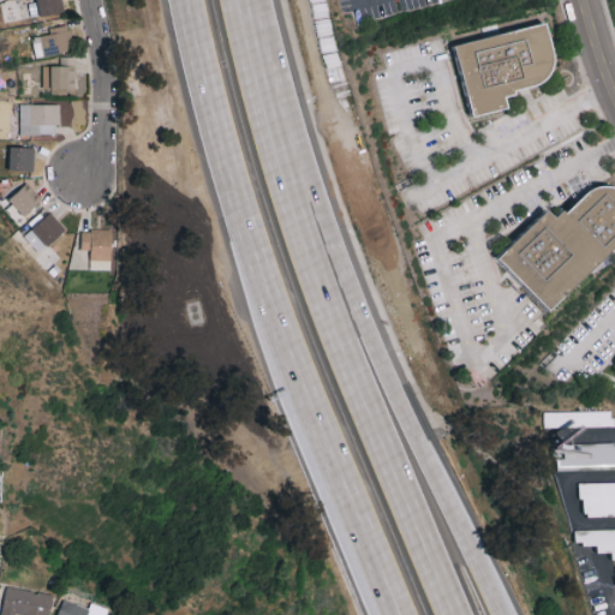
[(37,0),(39,15),(64,11),(61,0),(37,0)]
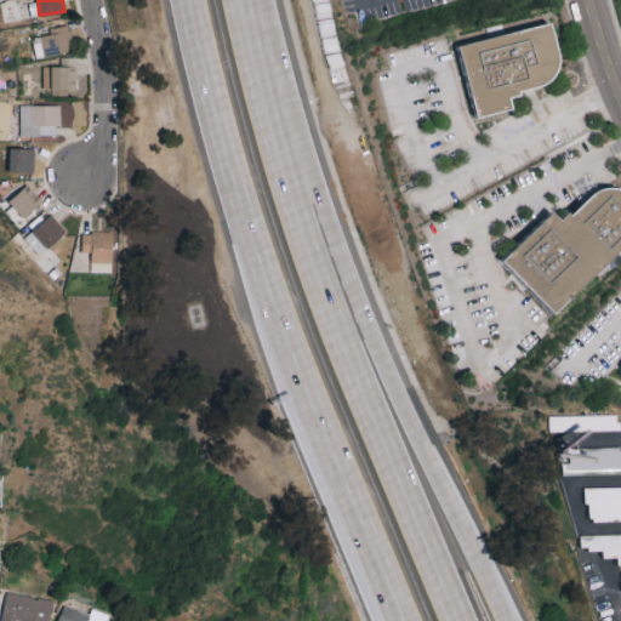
[(36,56),(74,50),(69,24),(49,27),(50,33),(33,36),(36,56)]
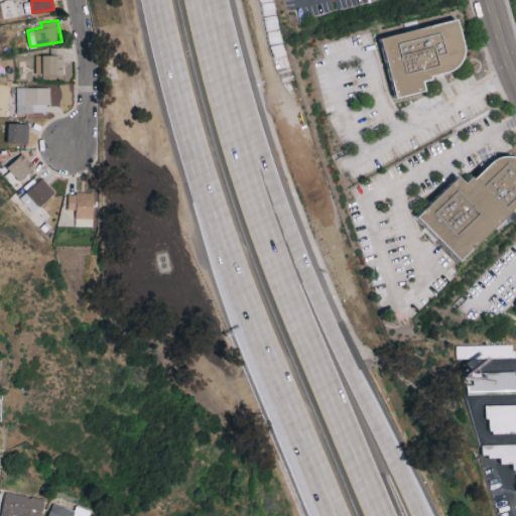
[(411,103),(402,106),(391,55),(389,47),(411,41),(465,29),(472,55),(473,57),(473,58),(468,69),(459,78),(437,83),(438,86),(429,89),(430,99),(411,103)]
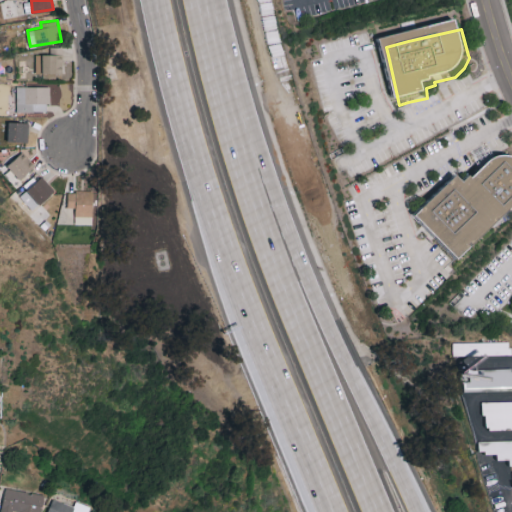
[(63,72),(63,53),(35,54),(36,72),(63,72)]
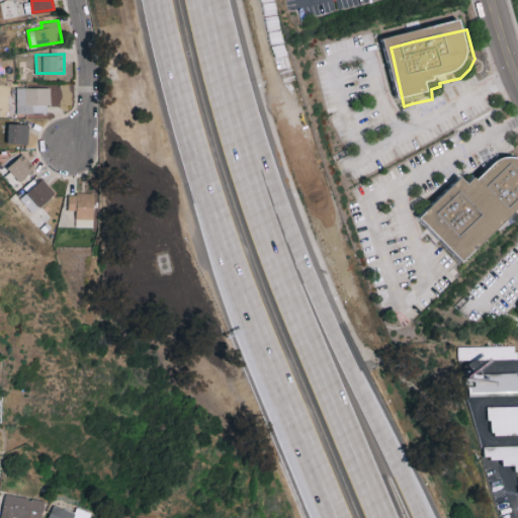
[(50,86),(16,87),(17,112),(50,112),(50,86)]
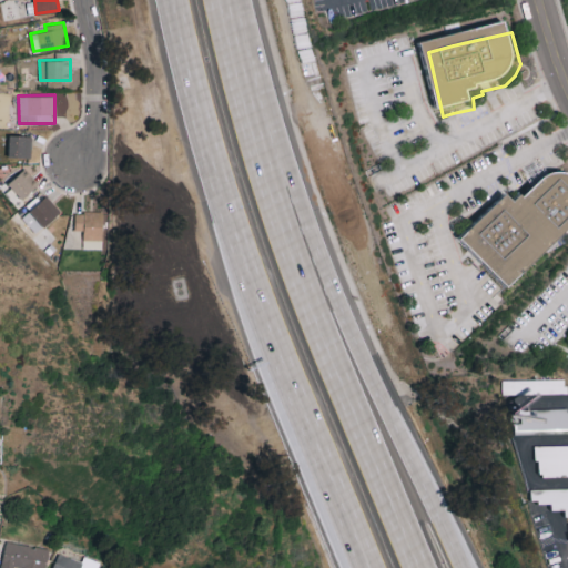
[(32,134),(9,134),(9,155),(31,156),(32,134)]
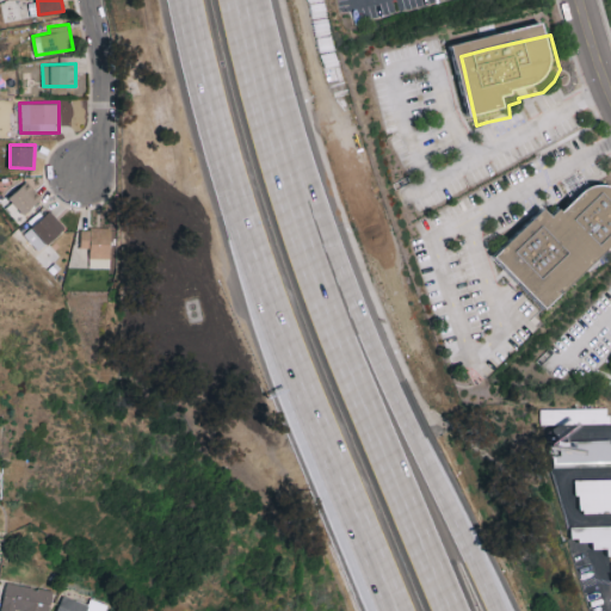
[(10,197),(25,214),(42,197),(26,180),(10,197)]
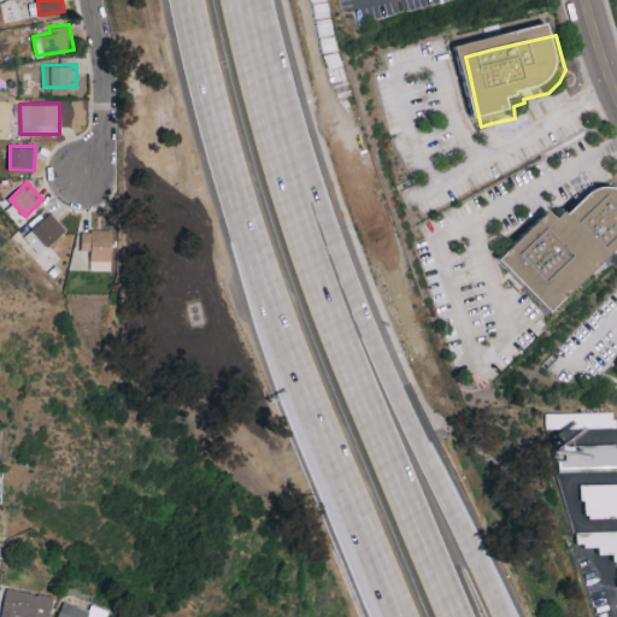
[(616,258),(589,286),(566,309),(554,322),(522,287),(505,268),(554,218),(562,225),(566,223),(573,219),(581,212),(592,203),(604,194),(611,194),(616,195),(616,258)]
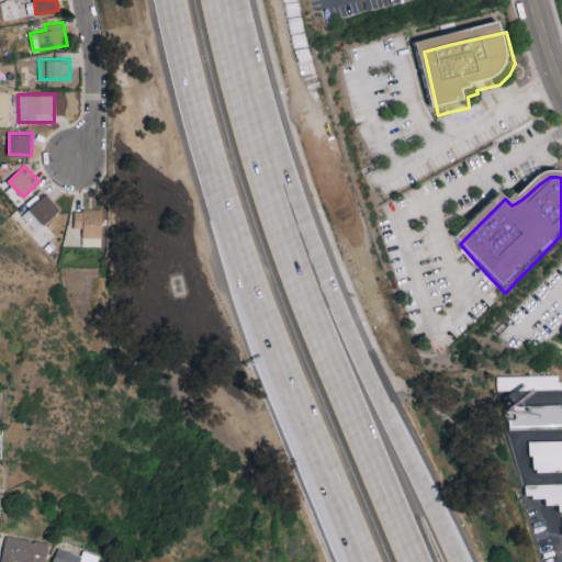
[(59,209),(45,193),(23,215),(37,231),(59,209)]
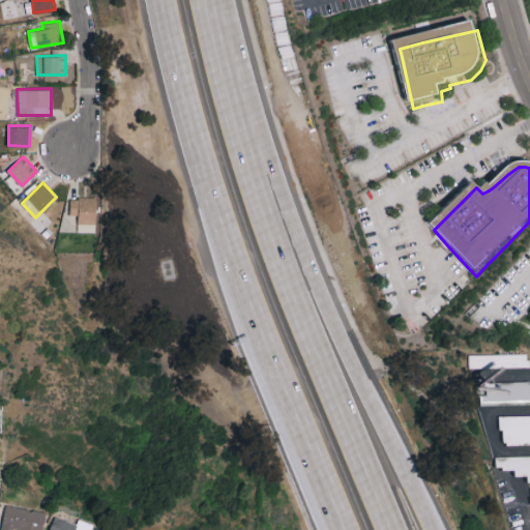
[(78,223),(96,224),(96,198),(70,197),(70,214),(78,214),(78,223)]
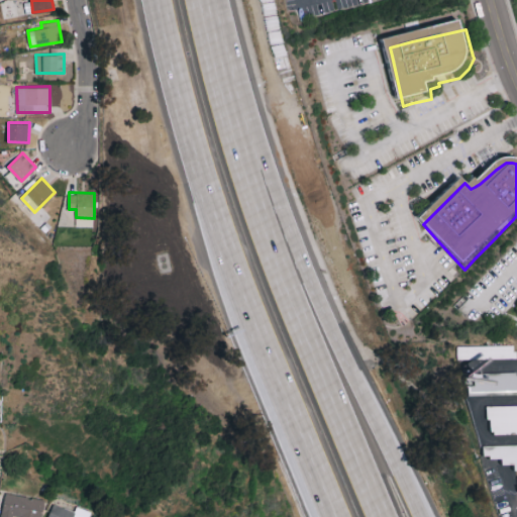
[(516,350),(516,358),(498,357),(493,363),(487,369),(476,368),(457,366),(457,363),(456,346),(476,346),(513,344),(514,350),(516,350)]
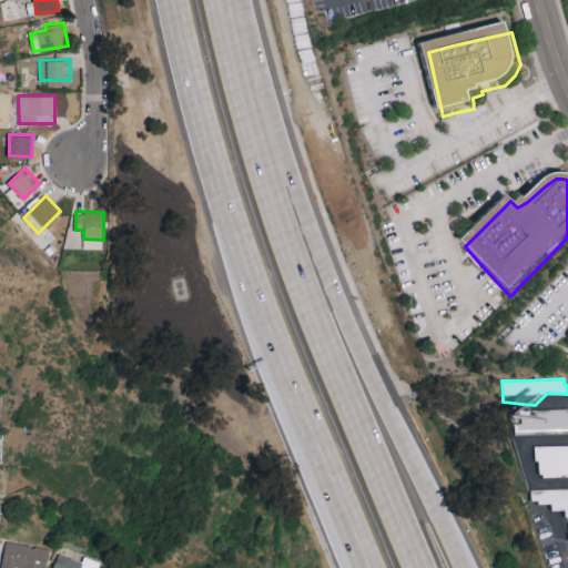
[(567,434),(524,434),(514,434),(523,416),(527,407),(567,409),(567,434)]
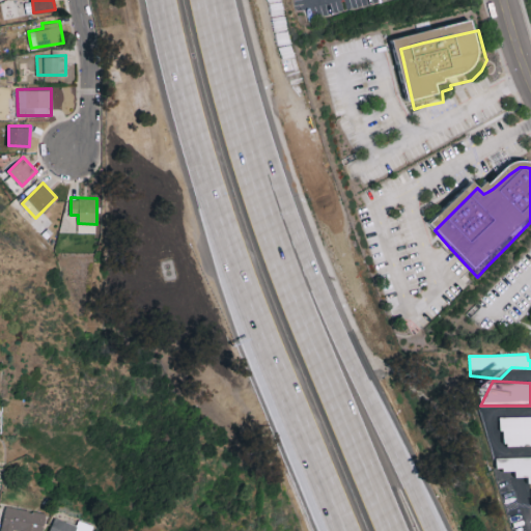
[(530,444),(503,446),(503,436),(503,429),(500,429),(501,415),(530,415),(530,444)]
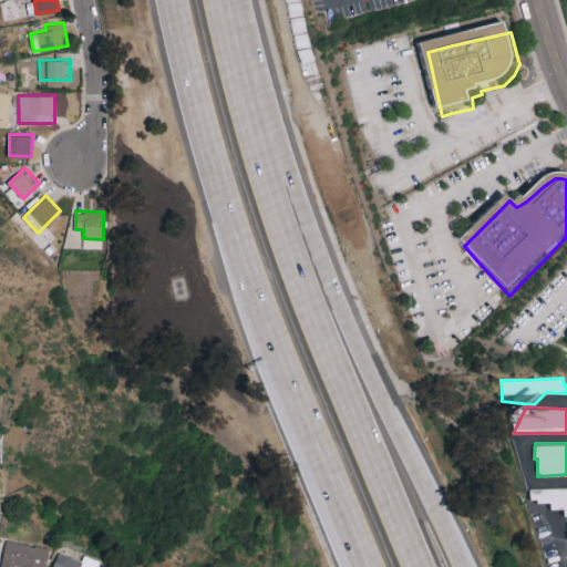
[(566,515),(565,515),(564,511),(548,512),(549,505),(534,505),(535,490),(566,487),(566,515)]
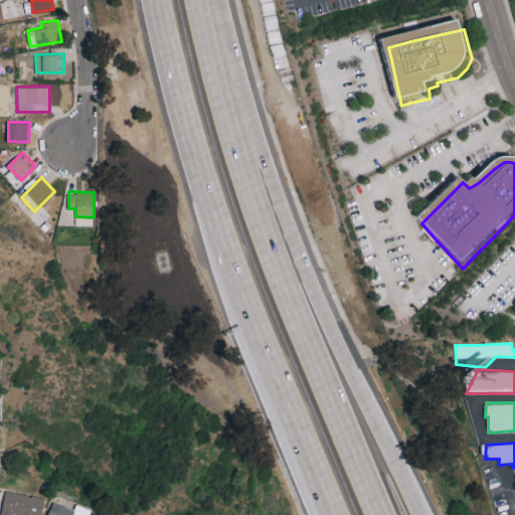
[(0,514),(39,514),(42,496),(4,491),(0,514)]
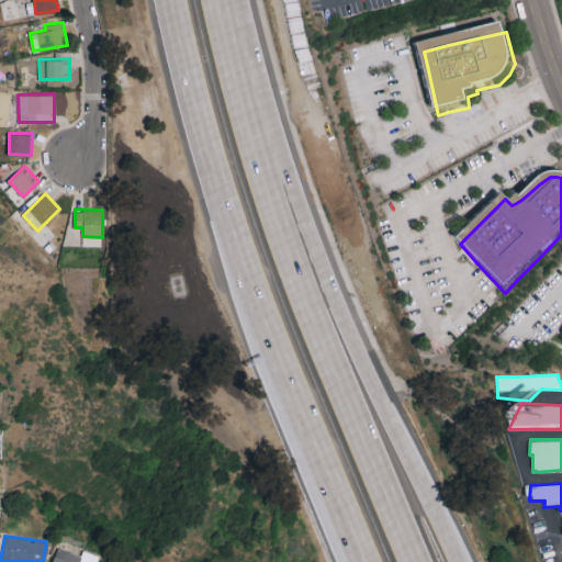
[(51,561),(92,561),(94,555),(56,544),(51,561)]
